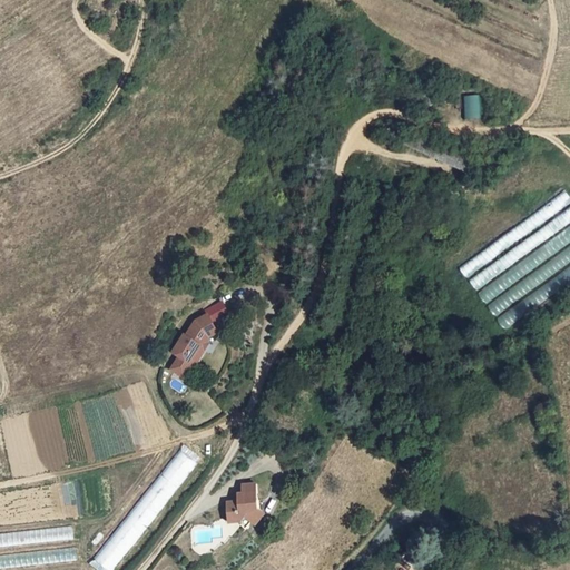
[(463,96),(465,118),(481,118),(480,95),(463,96)]
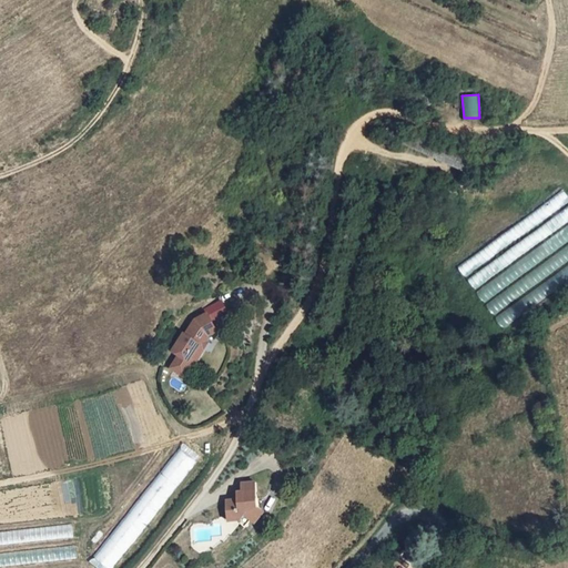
[(465,166),(469,153),(406,127),(402,140),(465,166)]
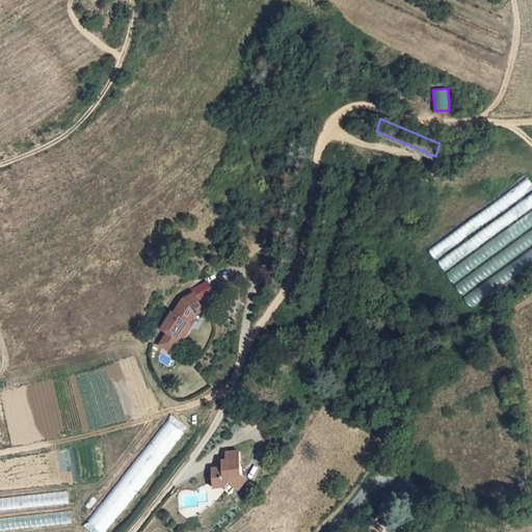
[(531,183),(527,177),(429,248),(436,260),(531,189),(531,183)]
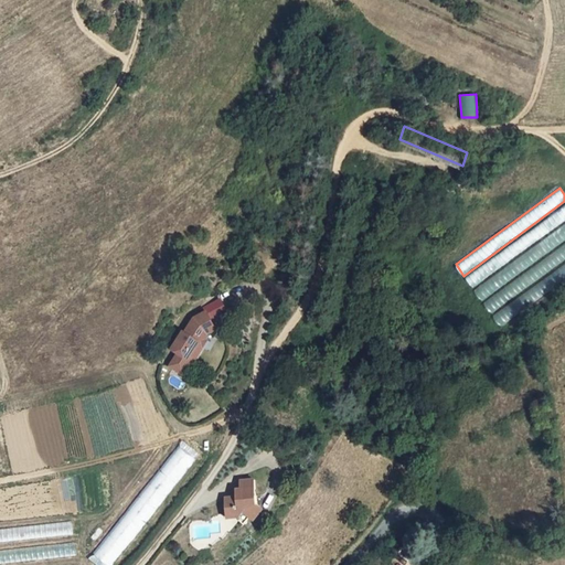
[(564,202),(465,277),(473,288),(564,220),(564,202)]
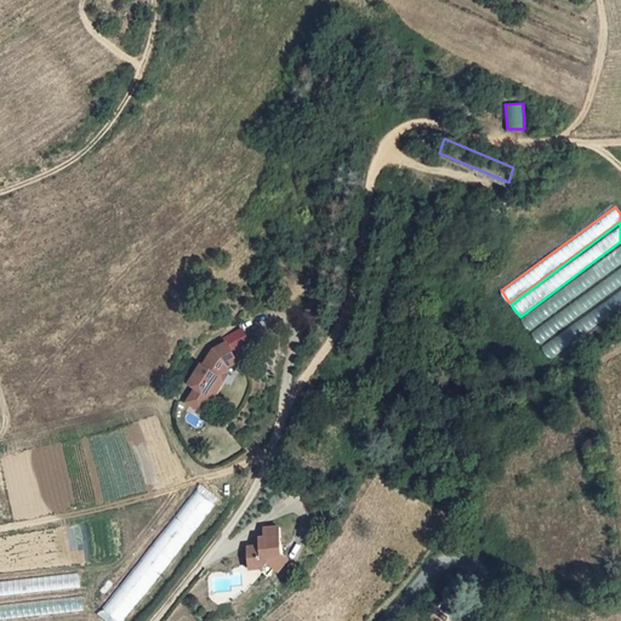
[(620,244),(522,318),(531,331),(620,263),(620,244)]
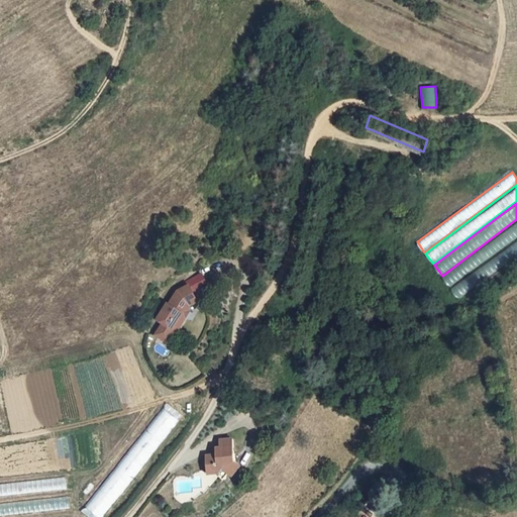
[(516,221),(442,277),(450,288),(516,238),(516,221)]
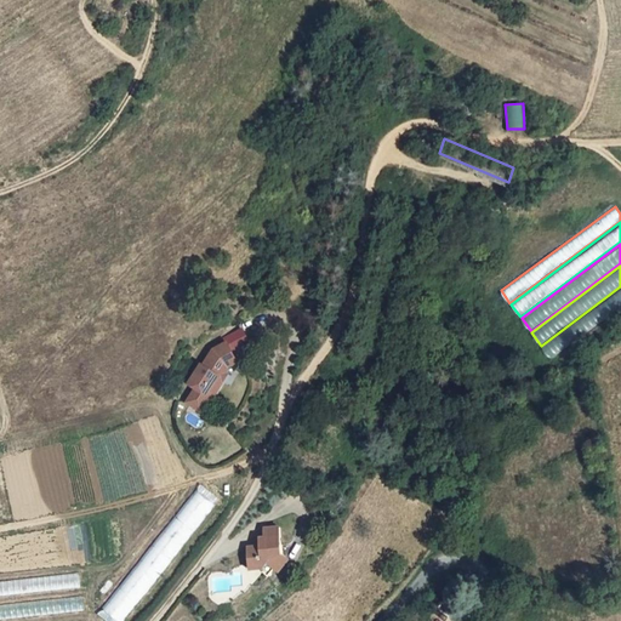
[(620,289),(542,347),(552,360),(620,308),(620,289)]
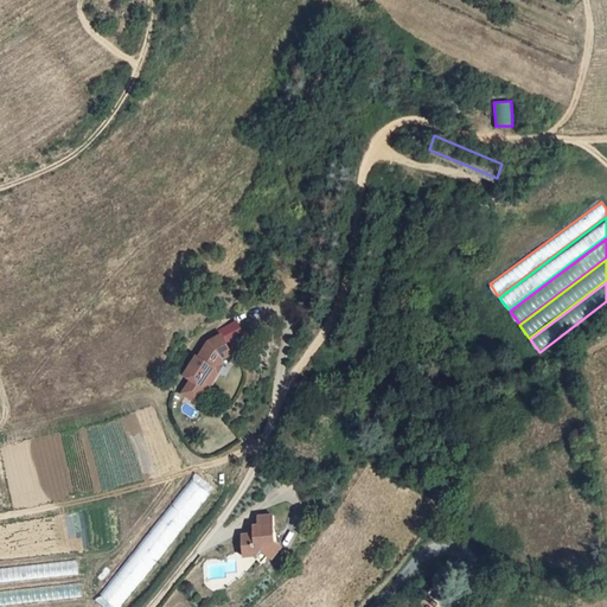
[(236,321),(221,331),(223,334),(228,343),(243,334),(236,321)]
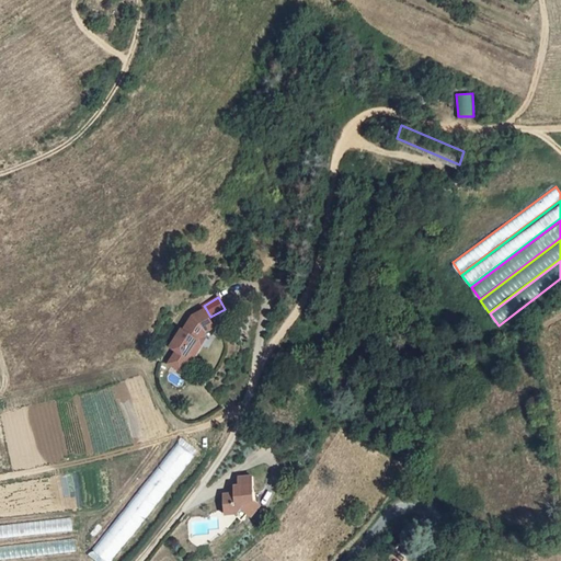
[(176,351),(168,363),(180,371),(189,358),(191,361),(207,336),(204,335),(207,331),(216,327),(210,317),(206,309),(193,316),(183,330),(182,329),(171,346),(176,351)]
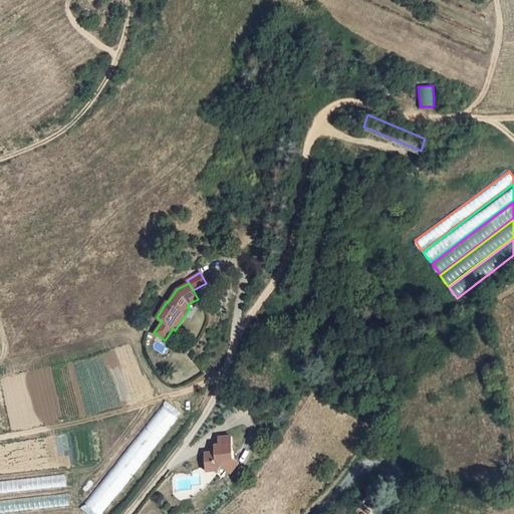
[(100,513),(178,418),(163,406),(84,503),(98,513),(100,513)]
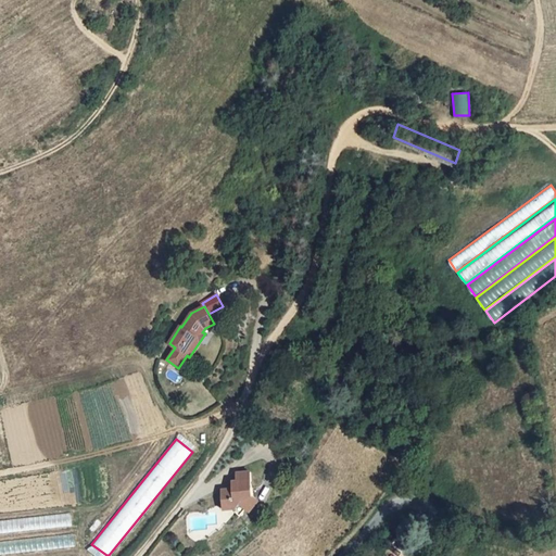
[(220,490),(222,509),(232,508),(234,513),(238,517),(243,510),(248,514),(257,502),(252,497),(251,472),(236,474),(237,488),(235,489),(220,490)]
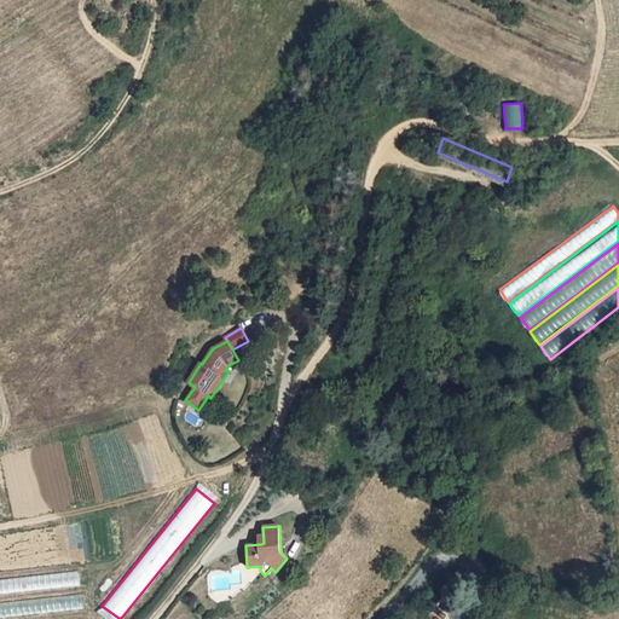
[(0,593),(79,585),(77,572),(0,579),(0,593)]
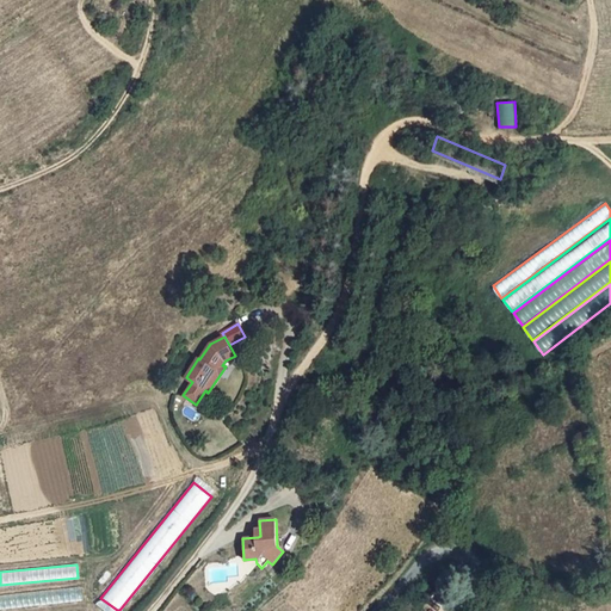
[(0,609),(82,600),(81,587),(0,596),(0,609)]
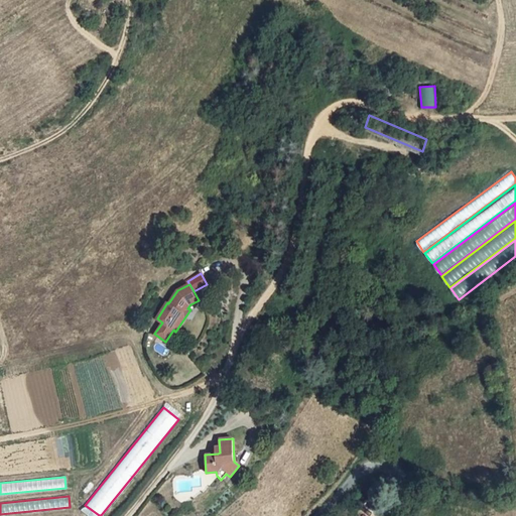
All buildings are outlined.
